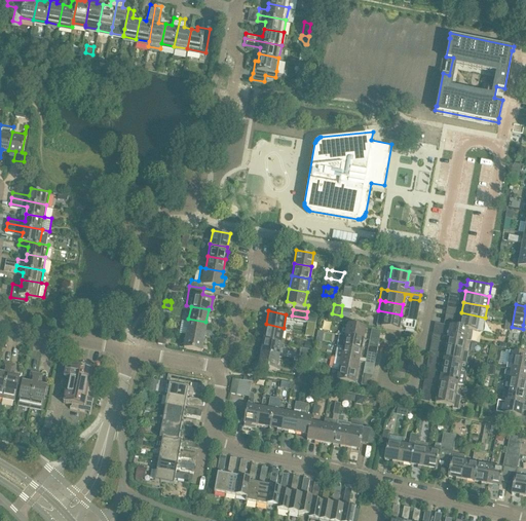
[(414,326),(416,318),(407,315),(401,314),(378,310),(376,323),(386,324),(399,327),(400,321),(403,321),(405,325),(414,326)]
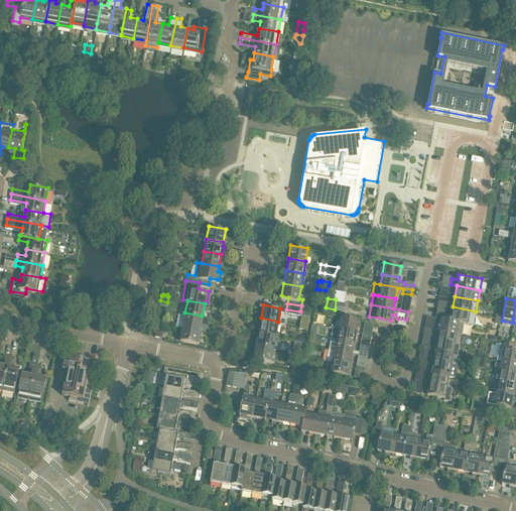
[(450,317),(464,320),(468,321),(474,322),(476,311),(453,306),(450,317)]
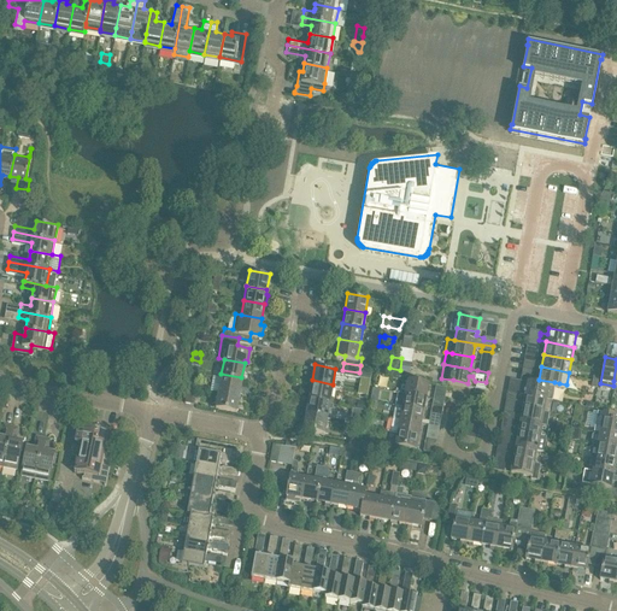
[(221,374),(218,388),(239,393),(241,377),(221,374)]
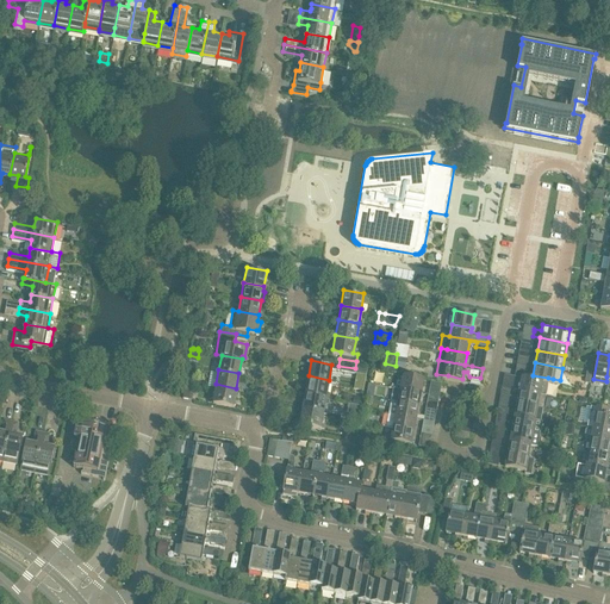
[(400,385),(421,390),(423,377),(403,372),(400,385)]
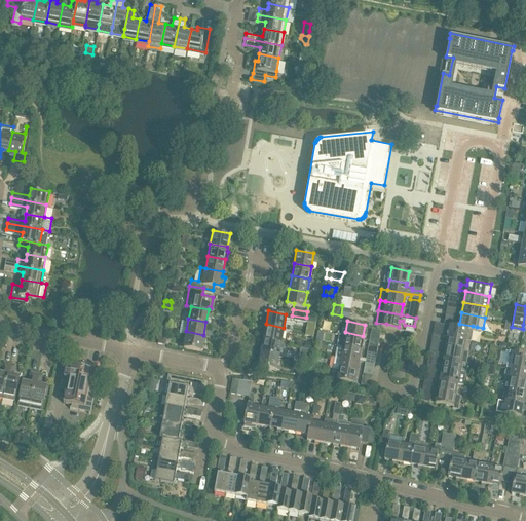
[(459,324),(450,322),(448,333),(471,337),(473,326),(459,324)]
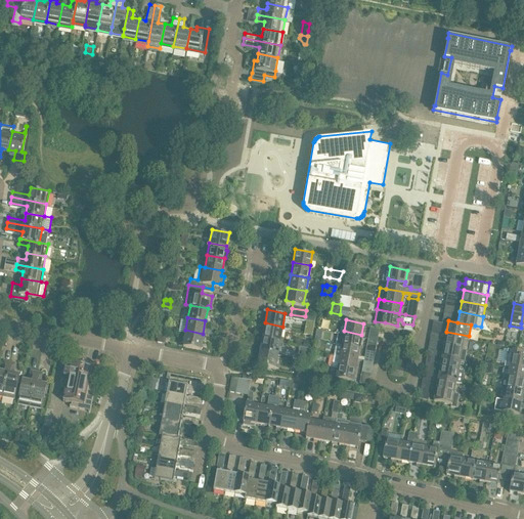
[(262,336),(279,339),(282,327),(265,322),(262,336)]
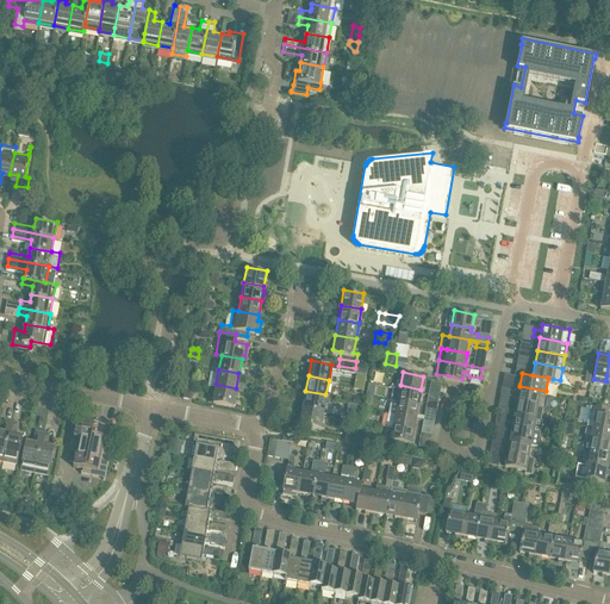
[(182,393),(190,394),(192,380),(185,379),(182,393)]
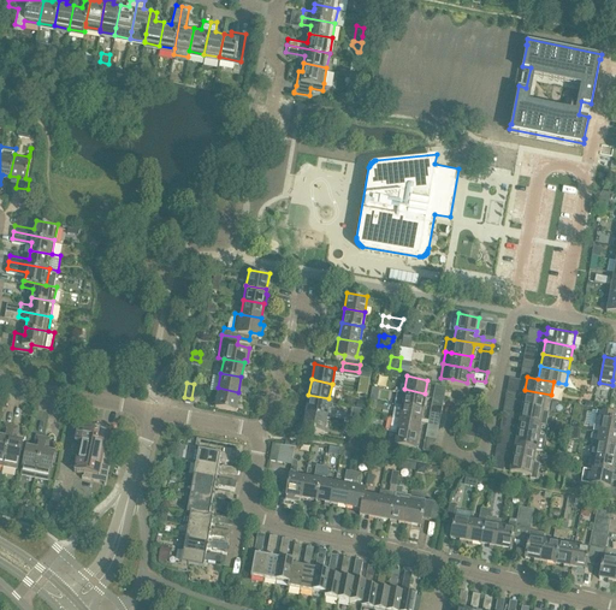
[(236,407),(238,392),(218,388),(215,403),(236,407)]
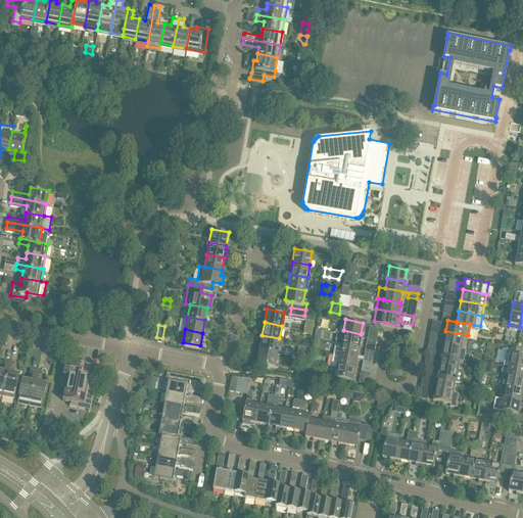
[(343,330),(337,329),(335,340),(359,344),(361,334),(343,330)]
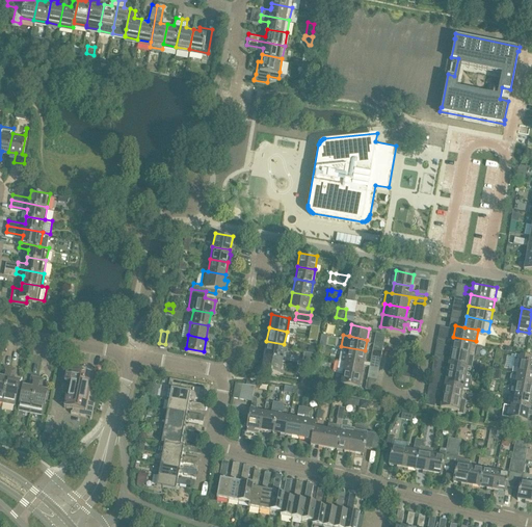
[(476,341),(453,337),(451,347),(474,352),(476,341)]
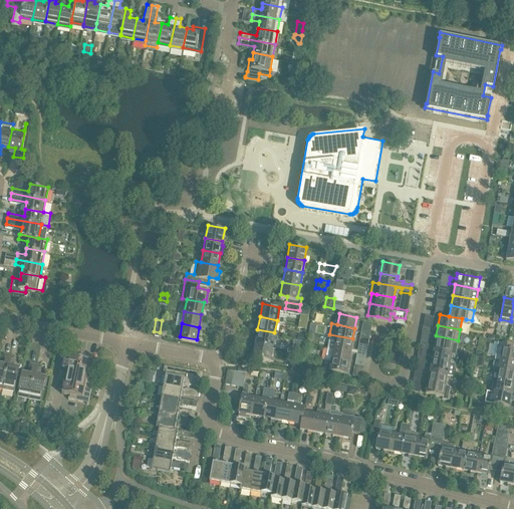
[(255,341),(272,344),(274,332),(257,329),(255,341)]
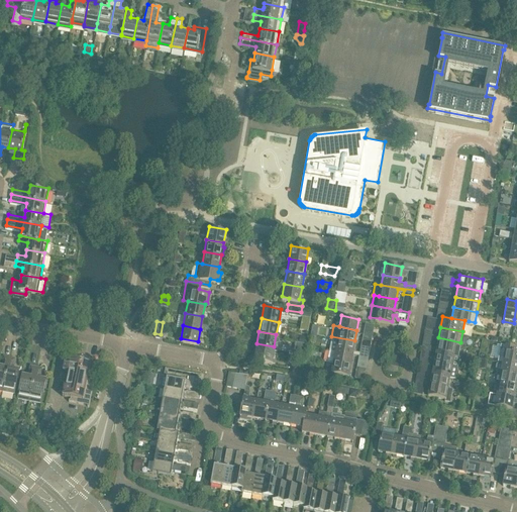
[(329,347),(352,351),(354,340),(331,336),(329,347)]
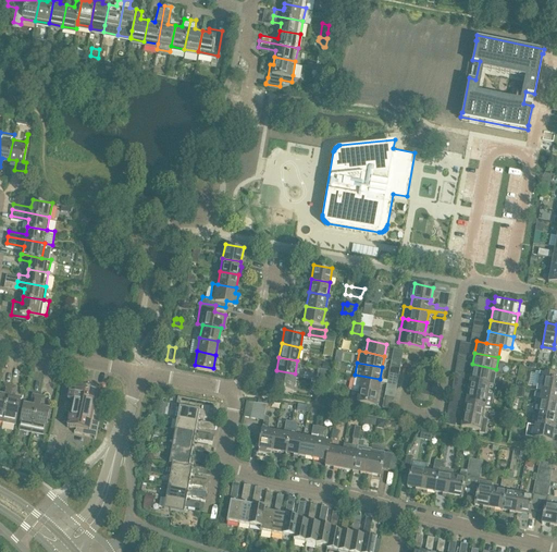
[(496,369),(472,364),(470,376),(494,380),(496,369)]
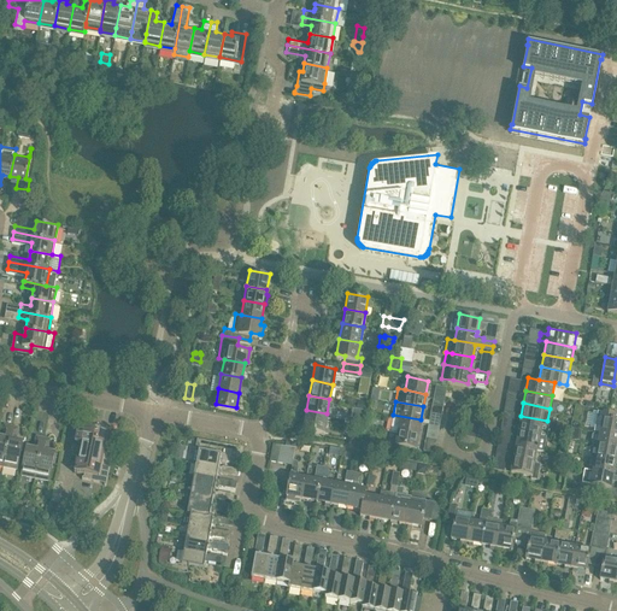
[(616,410),(598,406),(597,413),(616,417),(616,410)]
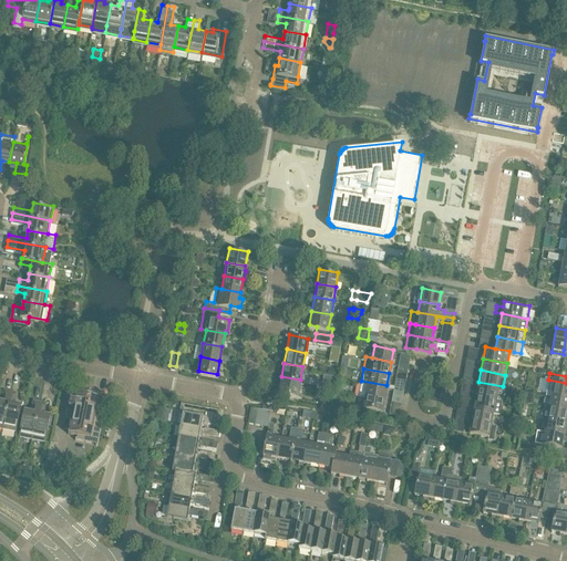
[(279,391),(298,395),(300,380),(281,376),(279,391)]
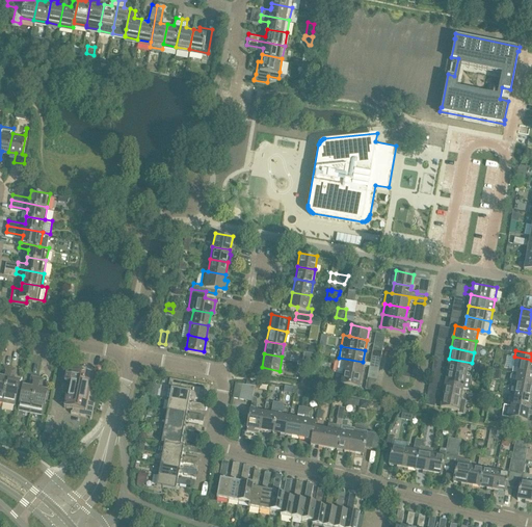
[(531,371),(531,360),(514,357),(512,368),(516,369),(531,371)]
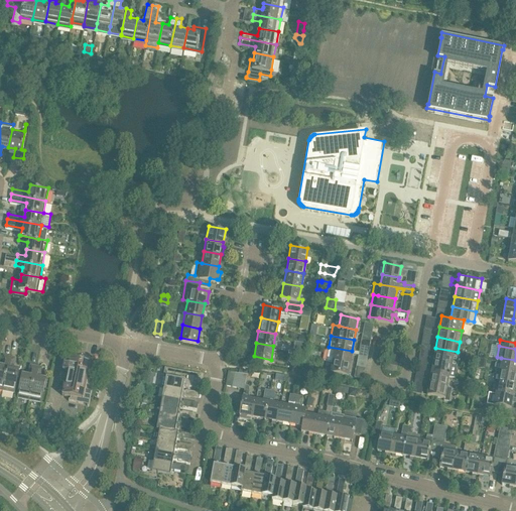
[(327,357),(333,358),(350,361),(352,351),(329,347),(327,357)]
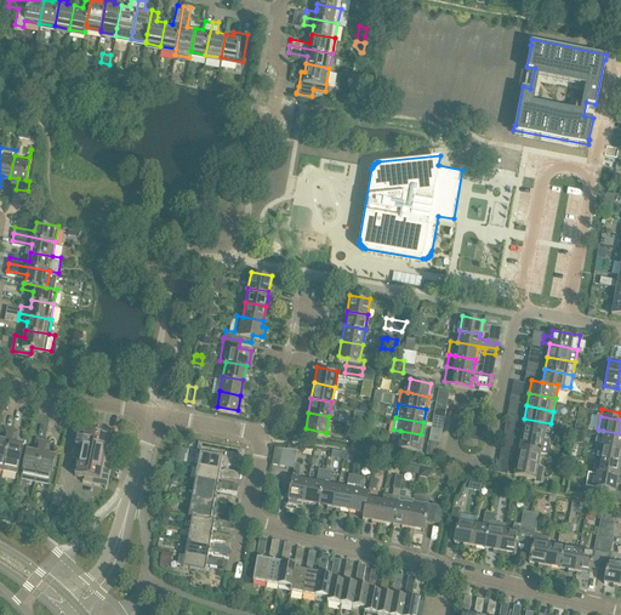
[(551,437),(553,425),(551,423),(524,419),(522,432),(542,436),(551,437)]
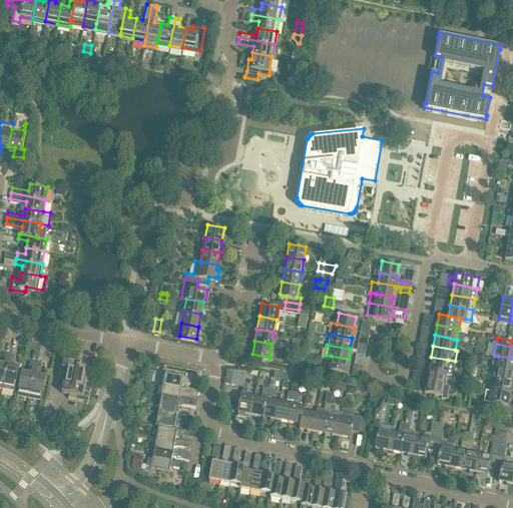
[(0,384),(2,385),(9,351),(3,350),(1,360),(0,359),(0,384)]
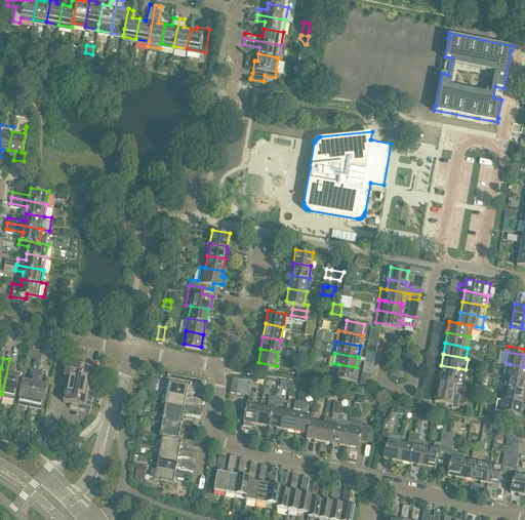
[(71,361),(69,367),(65,366),(64,373),(68,374),(66,384),(63,398),(72,400),(71,402),(70,402),(70,404),(84,407),(88,408),(88,409),(90,409),(97,374),(95,374),(95,375),(90,374),(91,365),(84,364),(85,359),(80,358),(79,358),(78,362),(71,361)]
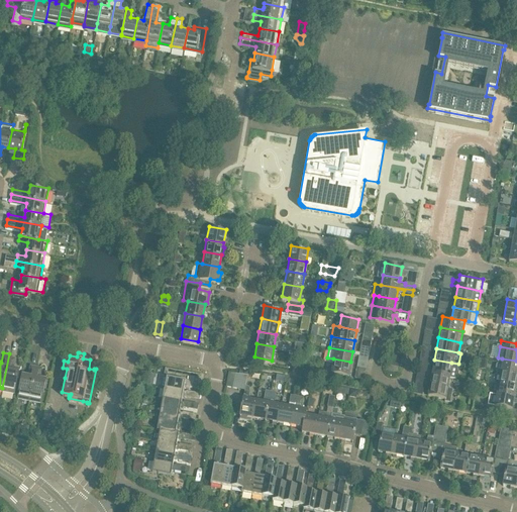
[(9,353),(2,388),(14,390),(17,376),(18,376),(20,367),(13,365),(15,354),(9,353)]
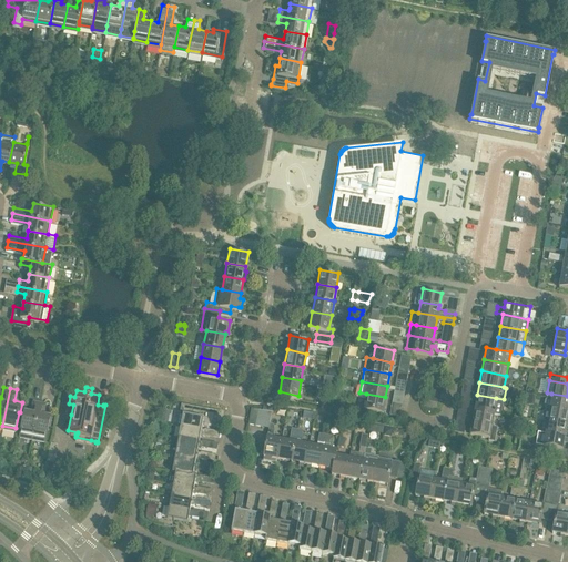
[(547,392),(547,394),(545,396),(545,401),(546,404),(545,405),(567,408),(567,396),(551,394),(547,392)]
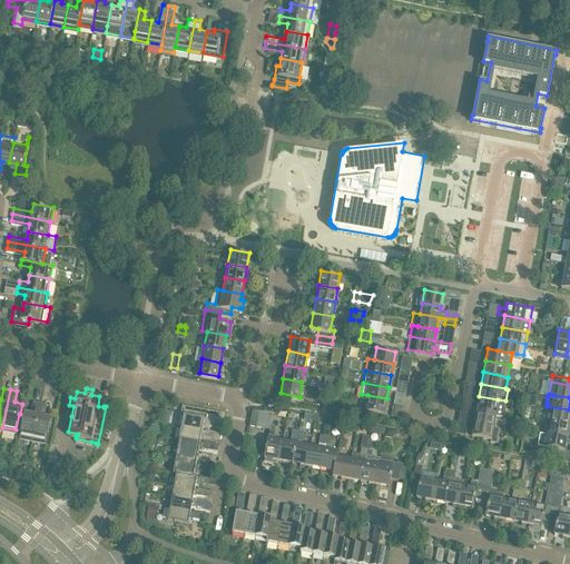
[(367,395),(365,407),(384,411),(386,398),(367,395)]
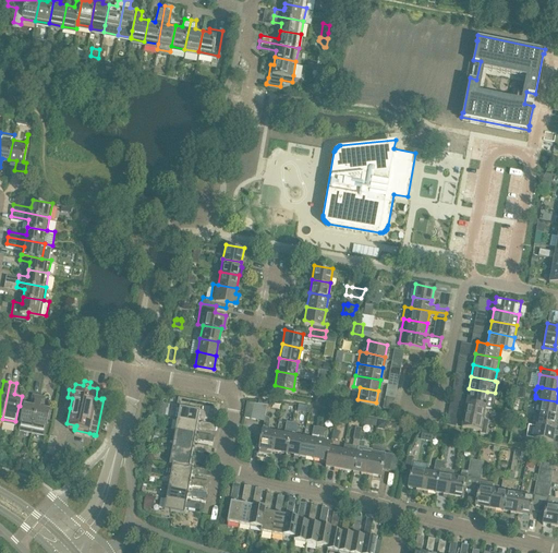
[(493,405),(495,393),(487,392),(469,388),(466,399),(485,404),(493,405)]
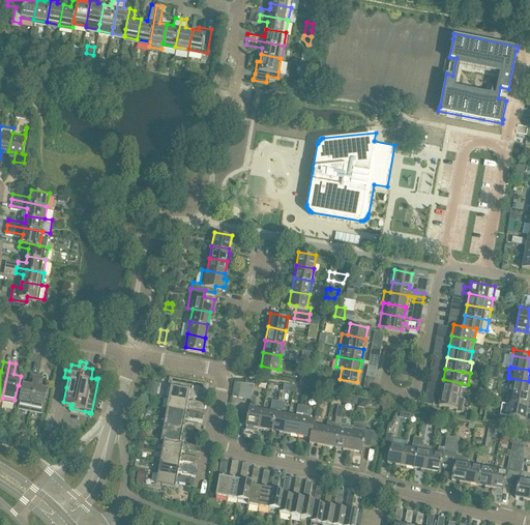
[(30,407),(36,372),(31,371),(29,382),(22,380),(20,389),(21,389),(18,405),(30,407)]
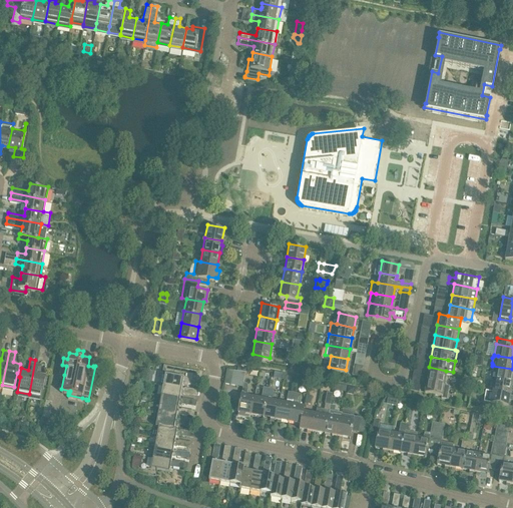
[(35,360),(29,394),(41,397),(43,382),(44,382),(46,374),(39,372),(42,362),(35,360)]
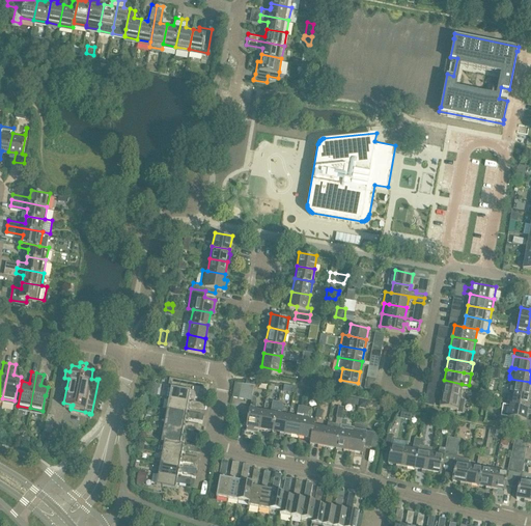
[(199,380),(168,375),(167,384),(193,388),(193,387),(198,388),(199,380)]
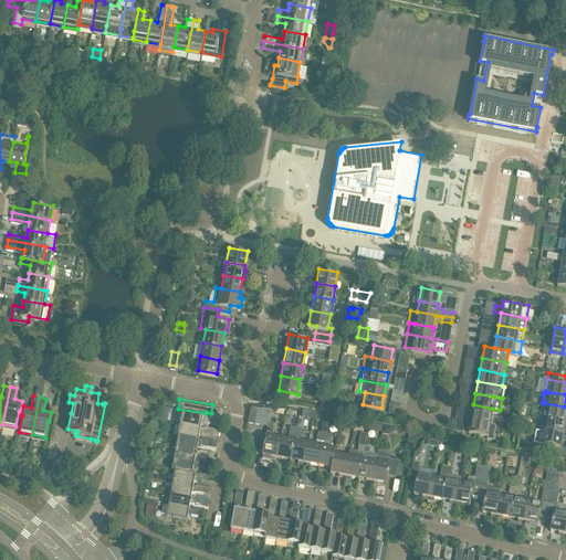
[(252,403),(249,418),(255,420),(259,404),(252,403)]
